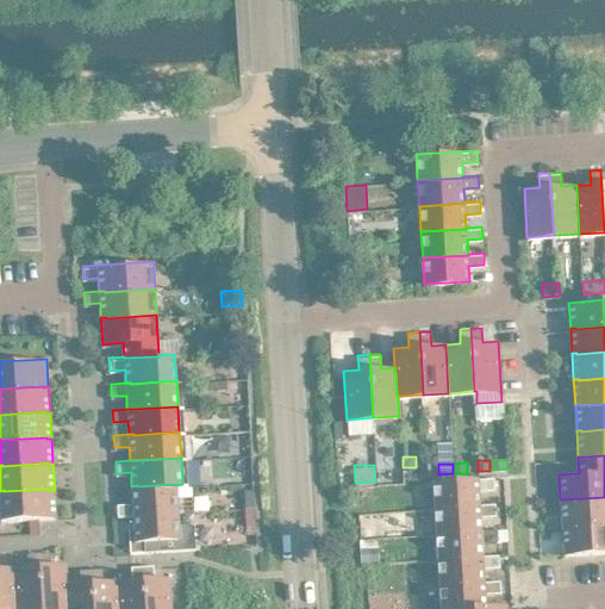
[(432,479),(434,507),(480,503),(479,489),(494,488),(493,476),(432,479)]
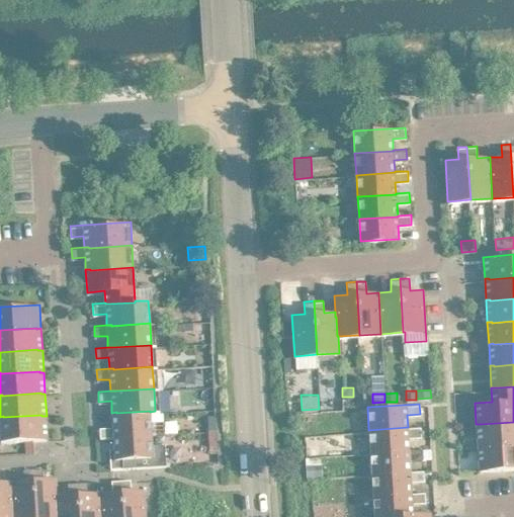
[(99,437),(113,436),(113,435),(152,432),(150,412),(150,411),(116,413),(116,412),(111,413),(112,426),(99,426),(99,437)]
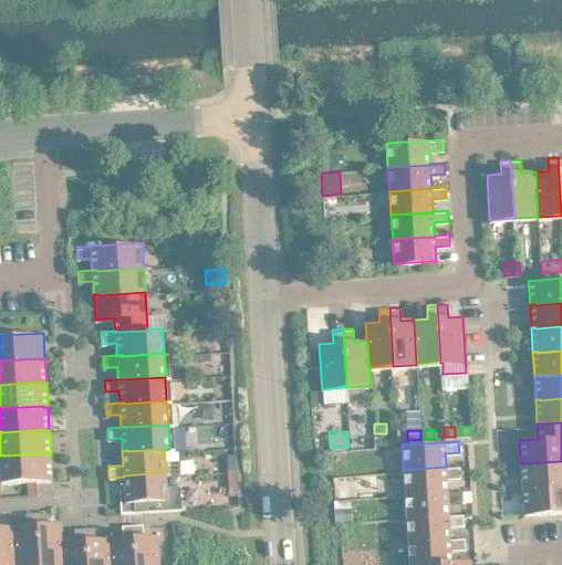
[(235,451),(227,452),(228,469),(236,469),(235,451)]
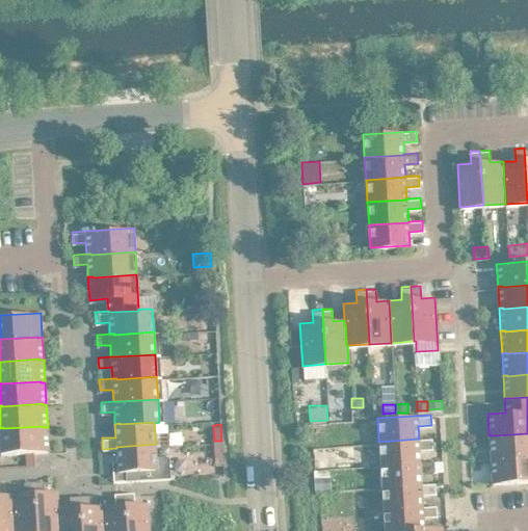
[(3,427),(0,428),(0,452),(26,450),(34,450),(49,449),(48,427),(43,427),(43,426),(3,428),(3,427)]
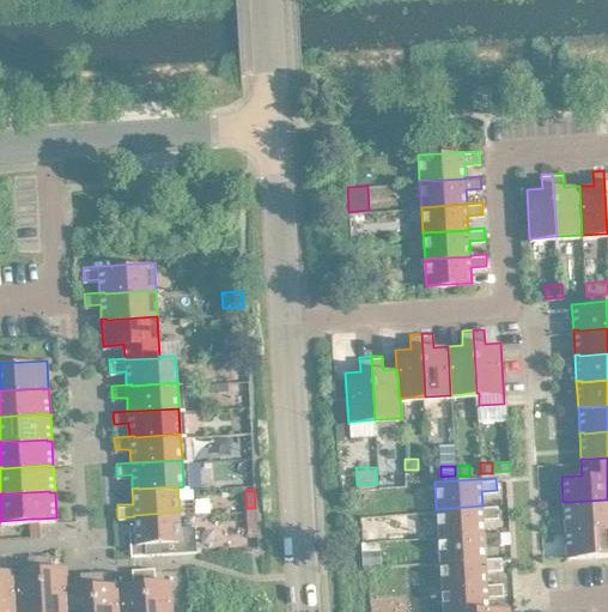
[(563,502),(564,528),(570,527),(570,528),(607,525),(607,500),(569,502),(563,502)]
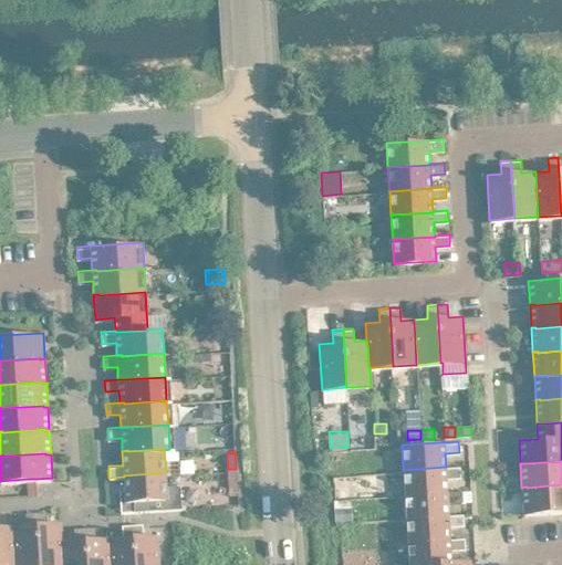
[(403,470),(405,493),(447,491),(447,490),(446,478),(460,477),(460,466),(446,467),(403,470)]
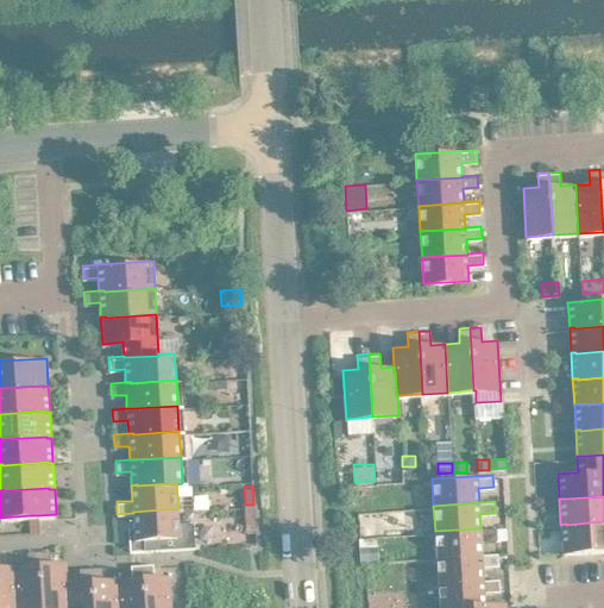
[(253,505),(245,505),(246,530),(255,528),(253,505)]
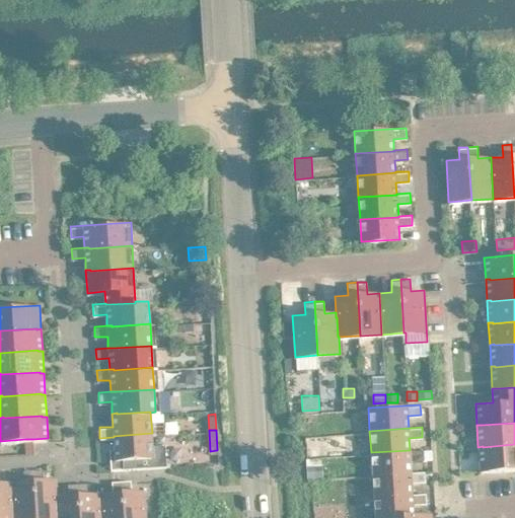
[(114,436),(114,437),(114,448),(109,449),(111,468),(130,467),(166,465),(165,443),(152,444),(152,433),(114,436)]
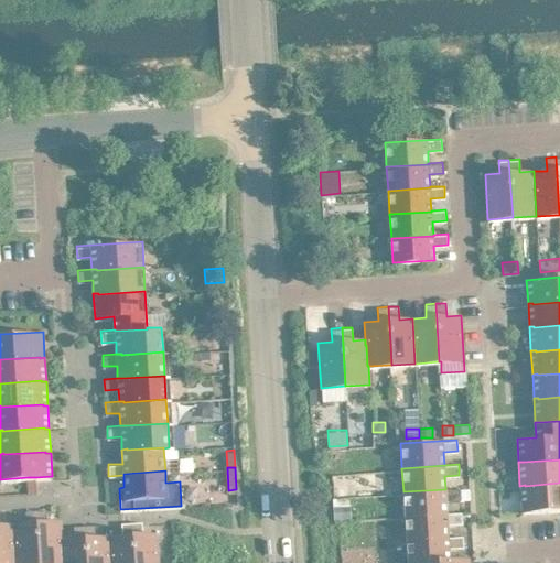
[(36,477),(28,477),(29,491),(38,490),(36,477)]
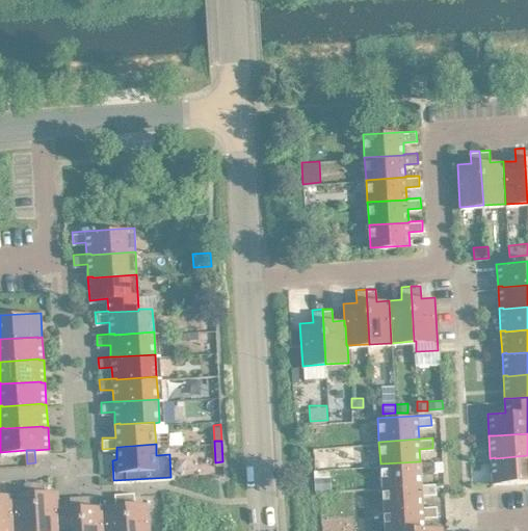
[(495,457),(490,458),(492,482),(527,479),(527,455),(495,458),(495,457)]
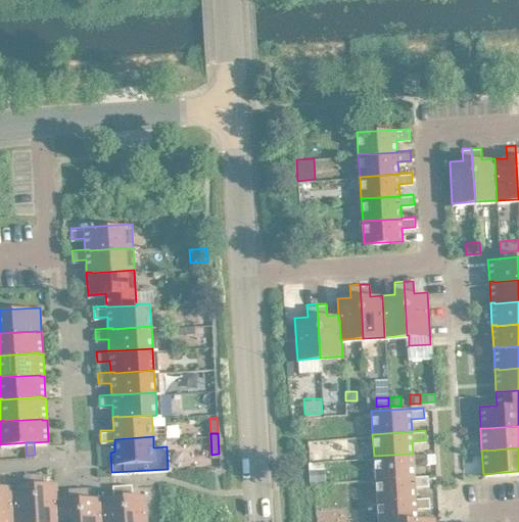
[(374,456),(375,478),(414,475),(414,463),(427,462),(426,452),(413,453),(413,454),(374,456)]
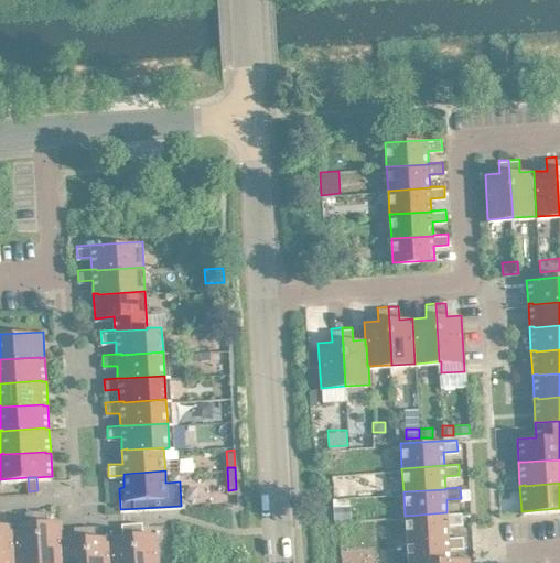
[(351,505),(333,506),(334,518),(351,517),(351,505)]
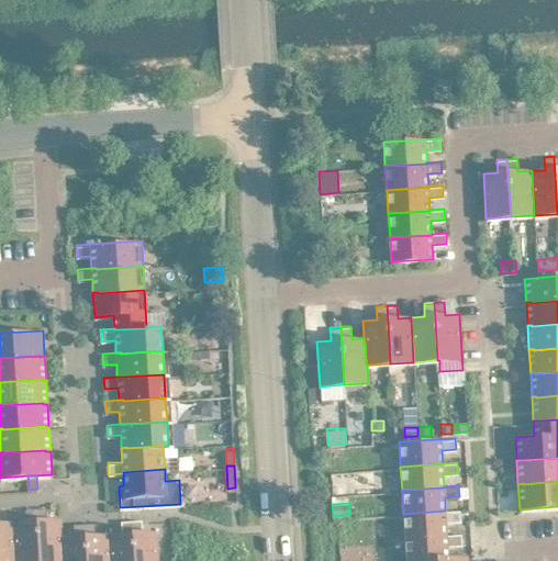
[(62,560),(62,542),(63,542),(62,537),(60,519),(46,519),(46,506),(35,507),(38,560),(62,560)]
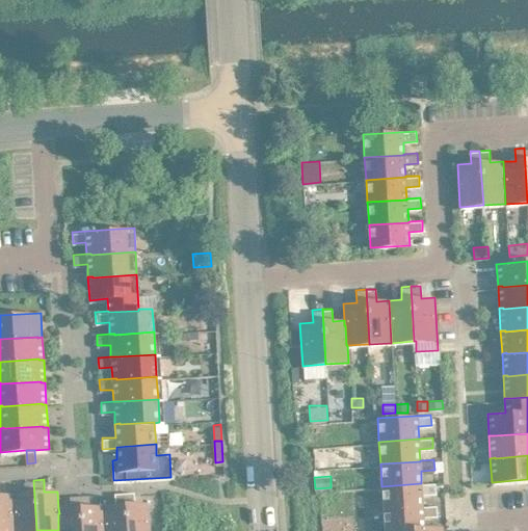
[(36,530),(33,480),(24,480),(25,494),(11,494),(14,530),(36,530)]
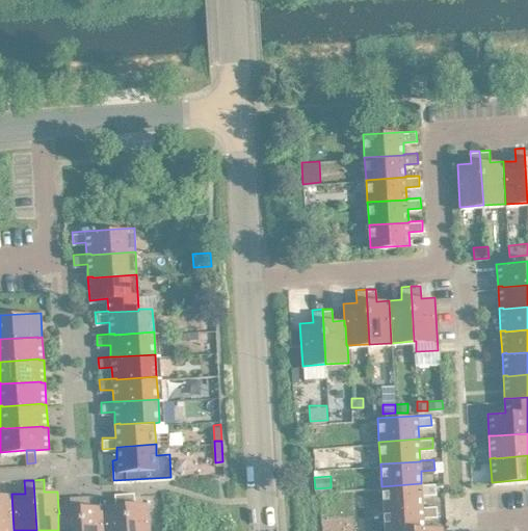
[(381,486),(384,508),(423,506),(423,505),(422,494),(436,493),(434,482),(421,483),(381,486)]
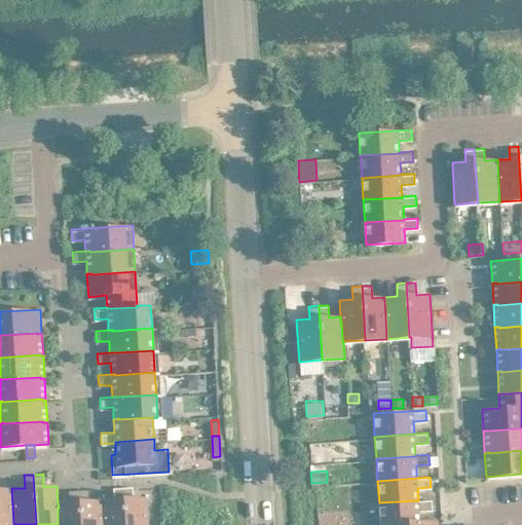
[(114,499),(102,500),(103,524),(124,524),(122,486),(113,487),(114,499)]
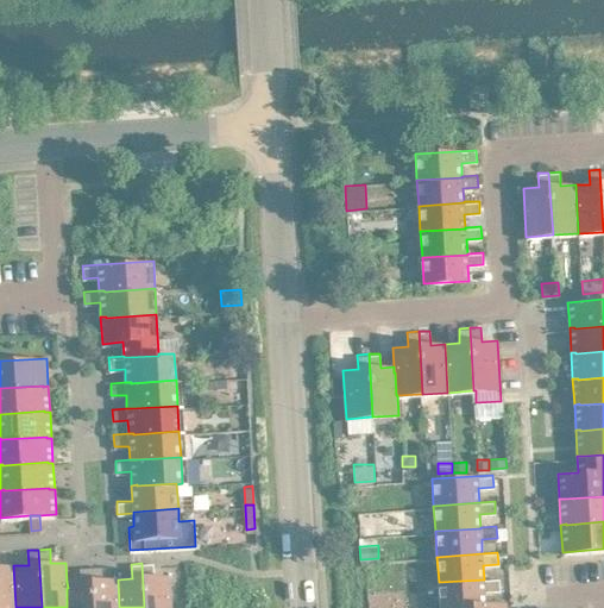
[(153,563),(142,563),(144,607),(171,607),(169,576),(153,577),(153,563)]
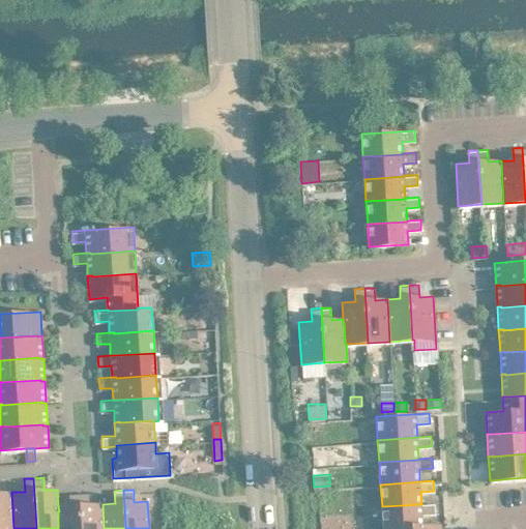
[(13,528),(11,492),(0,493),(0,528),(13,528)]
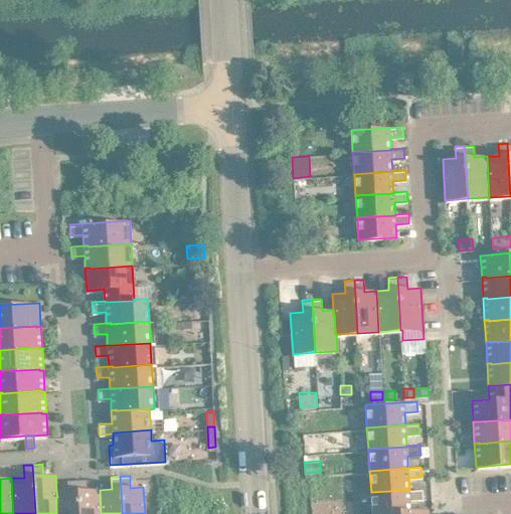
[(87,478),(76,479),(78,513),(101,513),(100,490),(87,490),(87,478)]
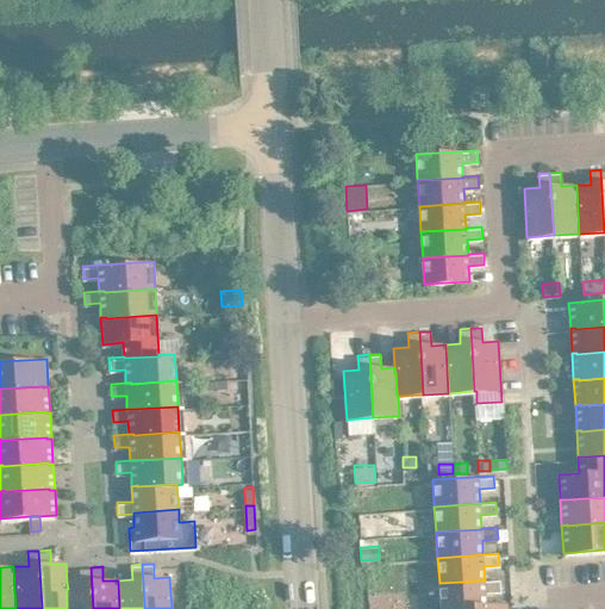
[(93,608),(91,567),(80,567),(81,583),(67,583),(68,589),(67,589),(67,608),(93,608)]
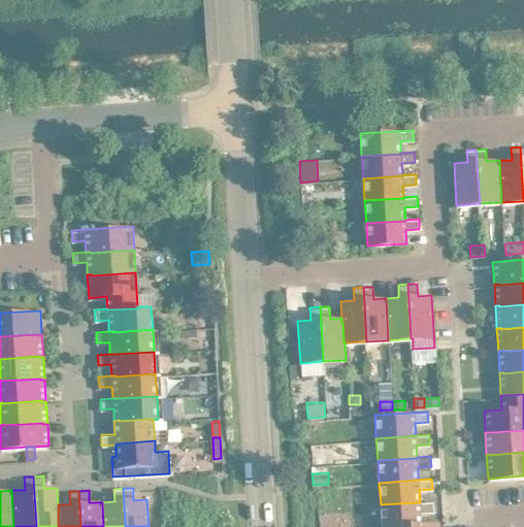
[(395,526),(421,524),(420,512),(433,512),(433,500),(420,501),(420,502),(381,504),(382,526),(395,526)]
